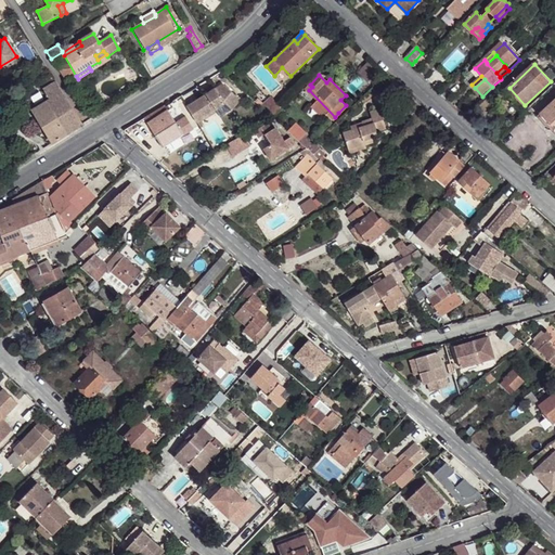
[(51,98),(63,91),(56,80),(44,89),(51,98)]
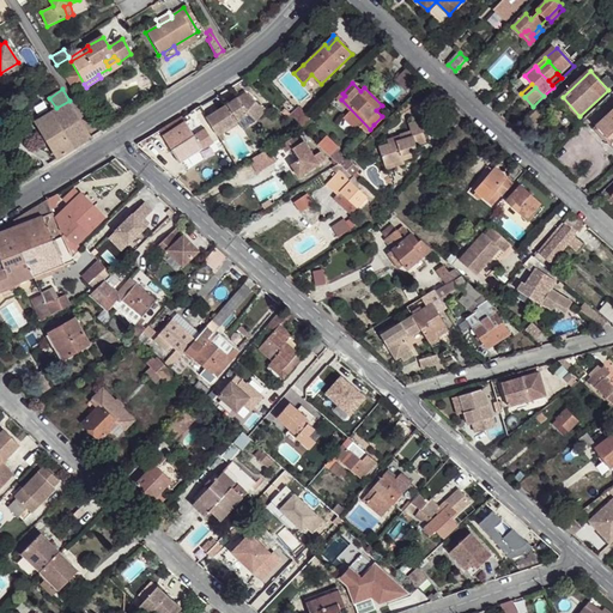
[(238,99),(208,120),(218,134),(240,120),(238,119),(247,113),(255,120),(266,108),(246,91),(236,97),(238,99)]
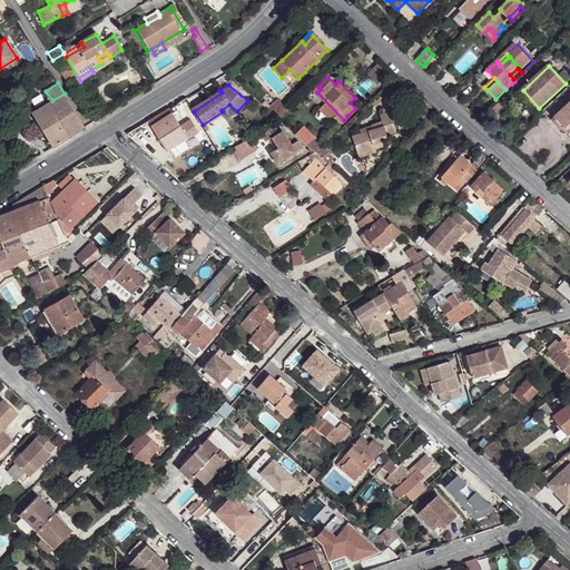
[(219,90),(192,108),(194,111),(222,92),(219,90)]
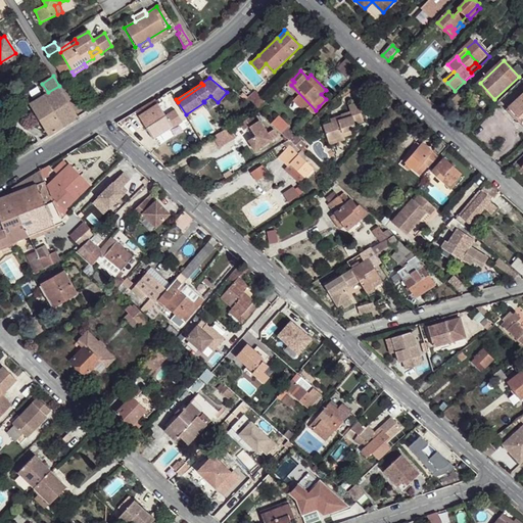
[(50,134),(79,116),(78,115),(59,86),(48,92),(31,102),(50,134)]
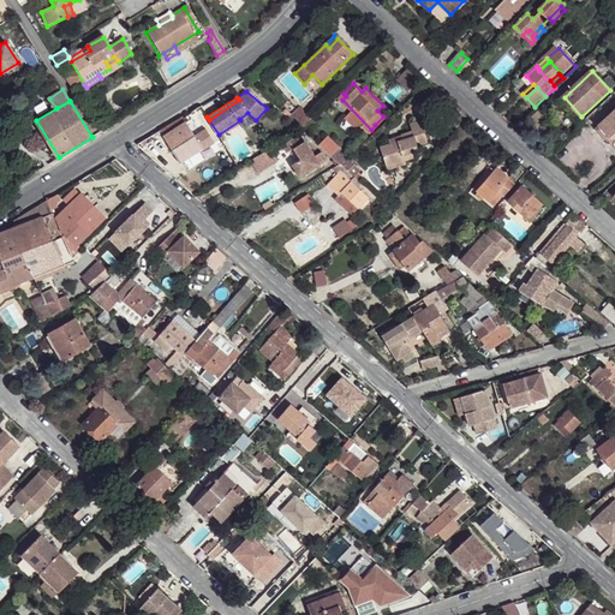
[(282,112),(293,120),(297,117),(299,119),(306,112),(300,107),(292,114),(286,109),(282,112)]
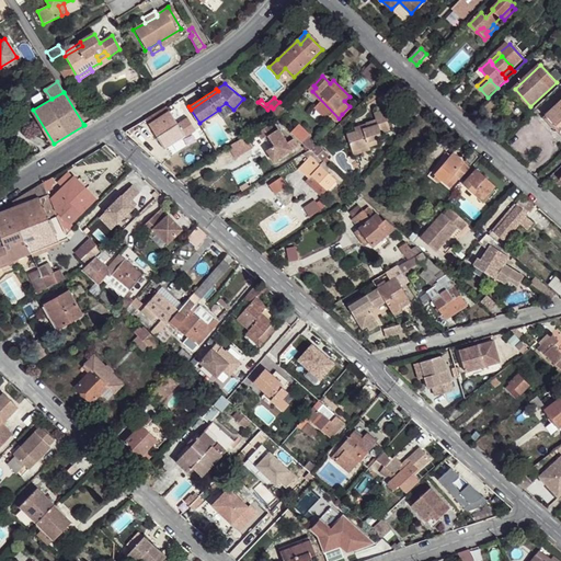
[(409,112),(415,118),(426,106),(420,100),(409,112)]
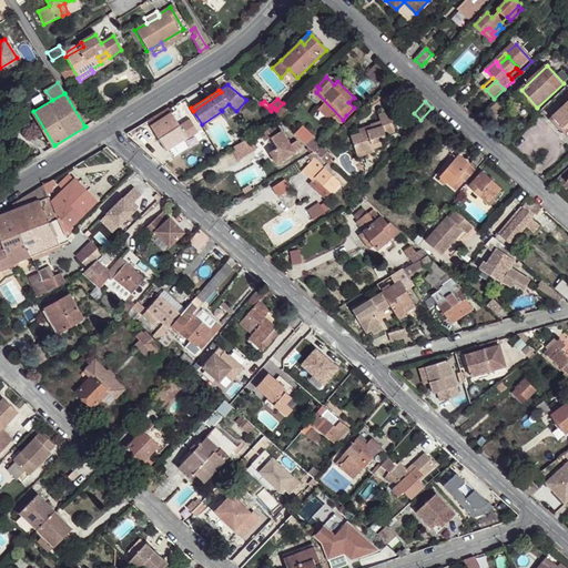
[(283,103),(276,110),(274,108),(271,111),(279,119),(288,109),(283,103)]
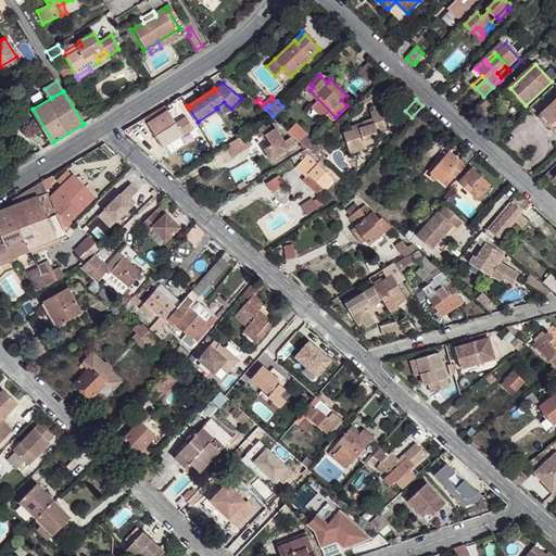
[(555,101),(542,114),(553,127),(555,125),(555,124),(555,101)]
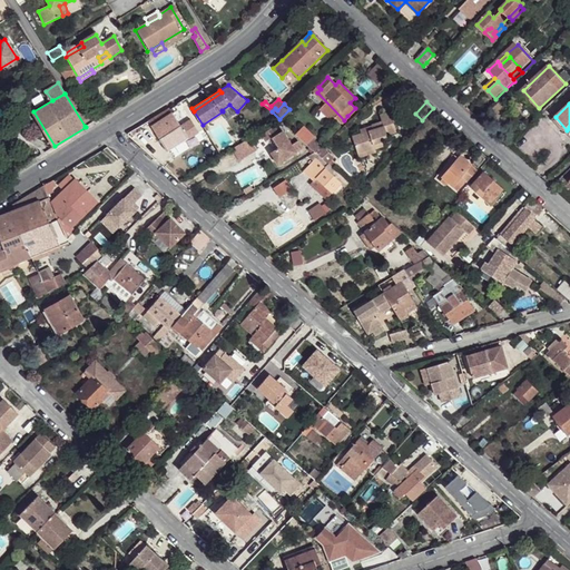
[(223,111),(227,118),(237,111),(229,105),(222,110),(223,111)]
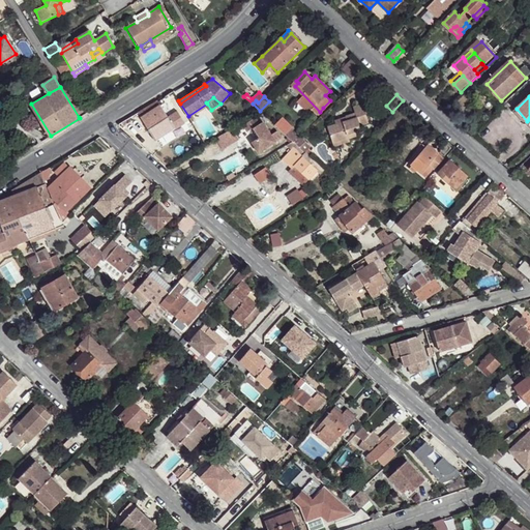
[(158,100),(138,113),(141,118),(160,106),(158,100)]
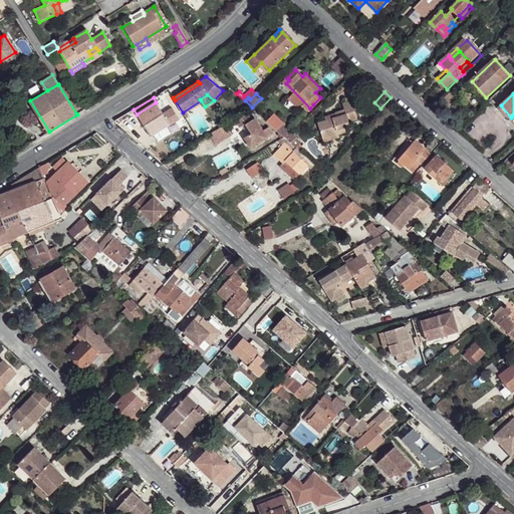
[(147,130),(152,137),(179,119),(172,107),(163,113),(156,102),(137,114),(142,121),(147,130)]
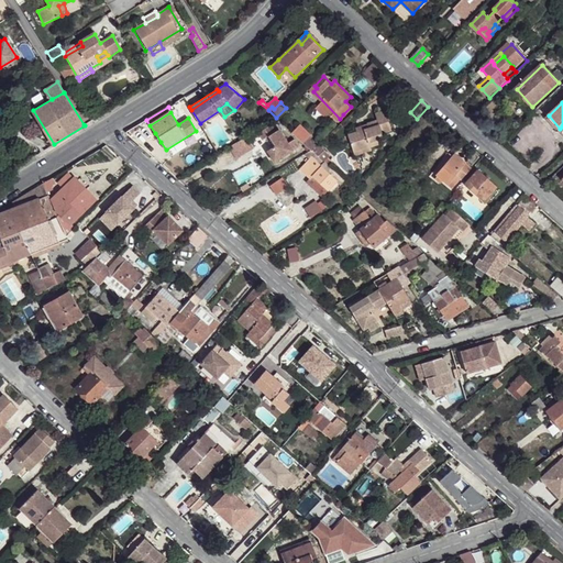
[(349,135),(355,154),(372,148),(370,144),(378,142),(377,139),(384,138),(383,135),(393,132),(386,112),(376,116),(378,121),(368,124),(368,125),(370,129),(357,133),(349,135)]
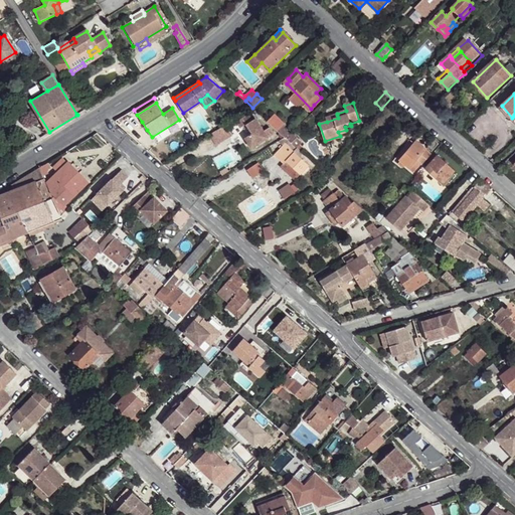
[(381,109),(375,103),(372,107),(378,112),(381,109)]
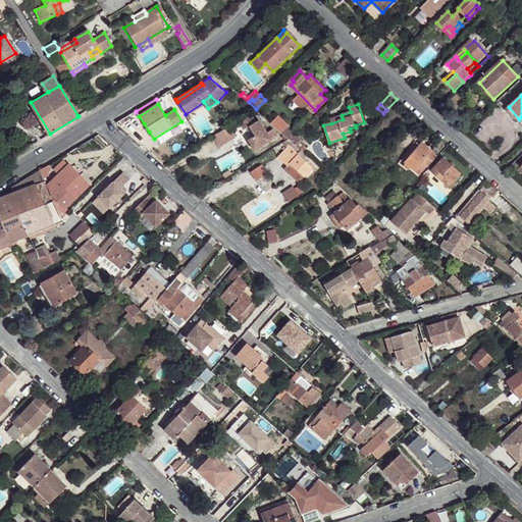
[(518,120),(519,119),(509,107),(506,110),(516,122),(518,120)]
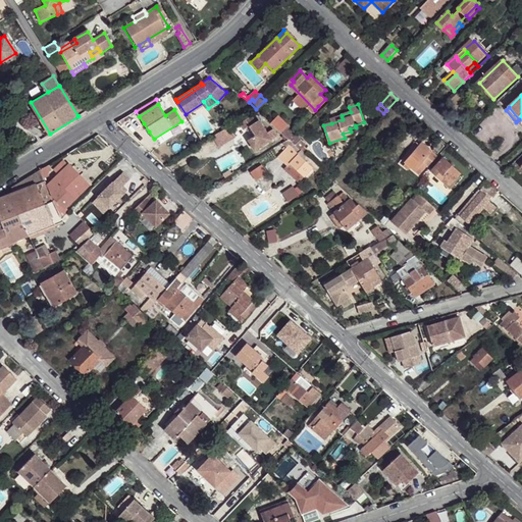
[(280,115),(271,124),(281,134),(285,128),(286,129),(291,125),(280,115)]
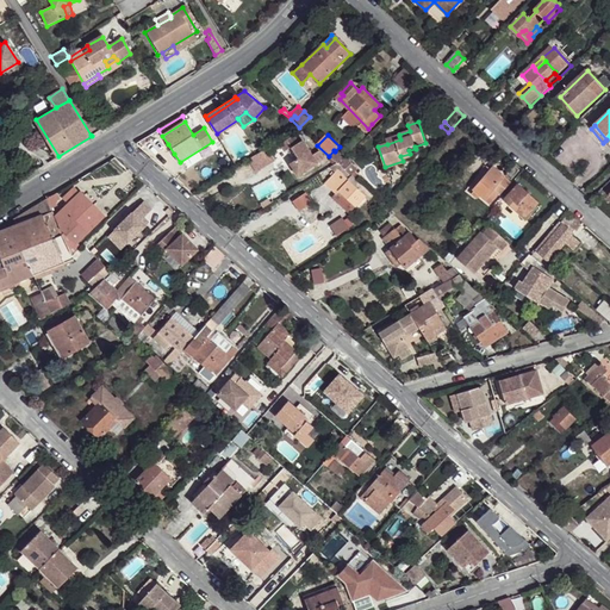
[(290,165),(298,178),(317,166),(316,165),(317,162),(324,159),(319,151),(312,156),(302,141),(298,143),(294,136),(281,144),(292,163),(290,165)]
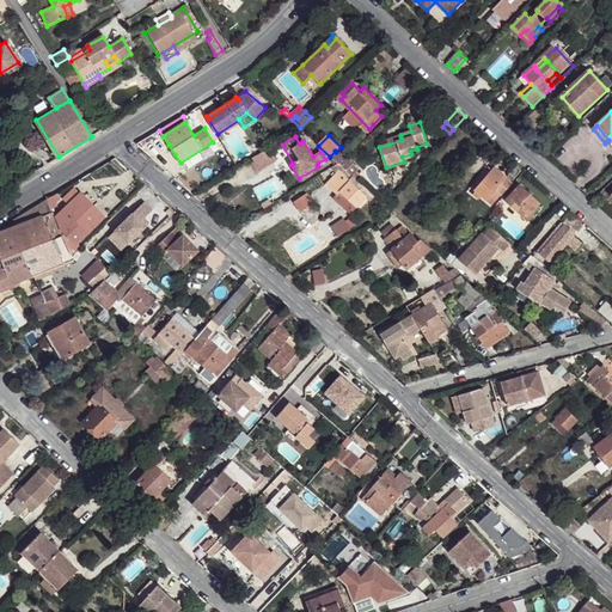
[(163,148),(169,158),(175,154),(169,145),(163,148)]
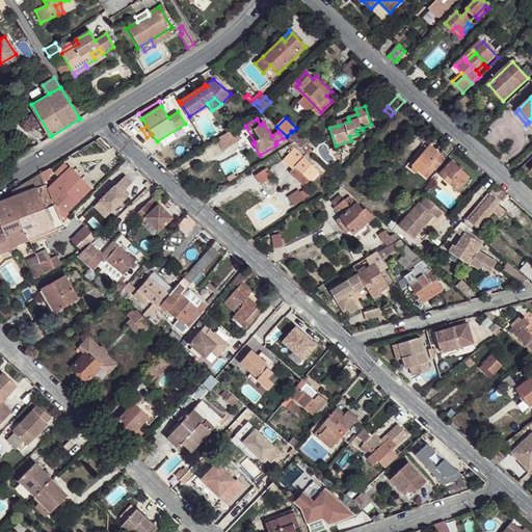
[(291,131),(287,136),(294,143),(299,138),(292,132),(291,131)]
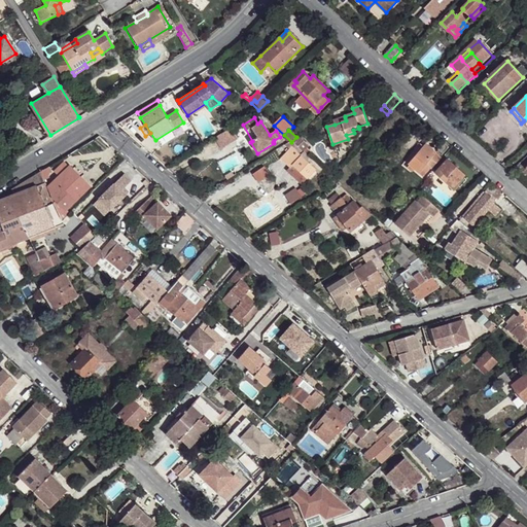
[(232,131),(217,140),(223,151),(238,142),(234,134),(232,131)]
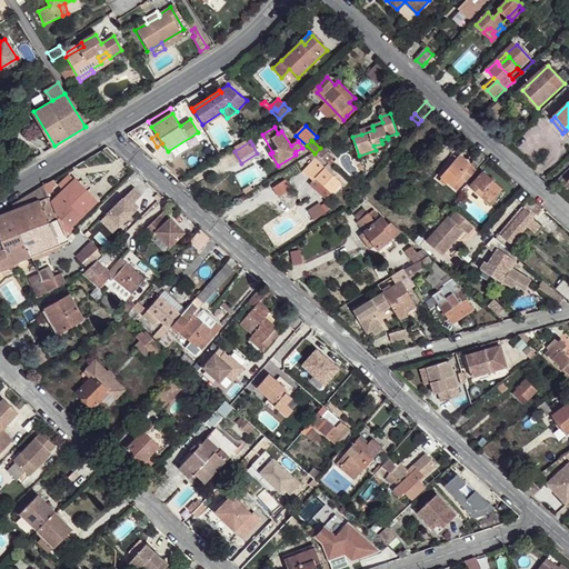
[(315,155),(328,166),(336,159),(323,147),(315,155)]
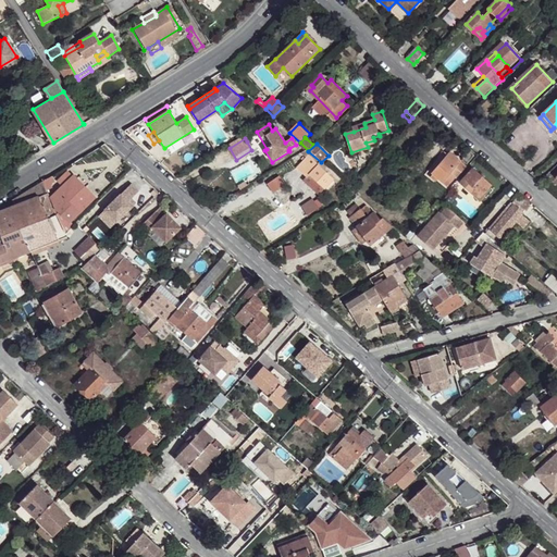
[(319,195),(333,180),(337,184),(341,181),(321,162),(308,151),(304,155),(307,158),(297,170),(306,177),(302,181),(319,195)]
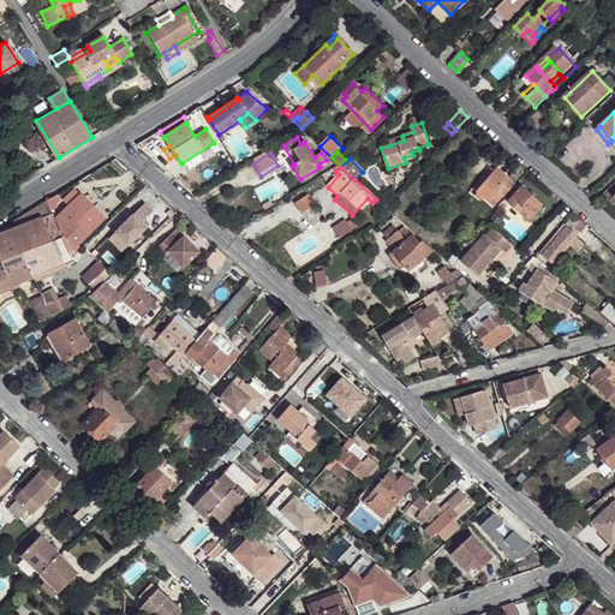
[(497,168),(493,174),(503,184),(509,189),(514,184),(497,168)]
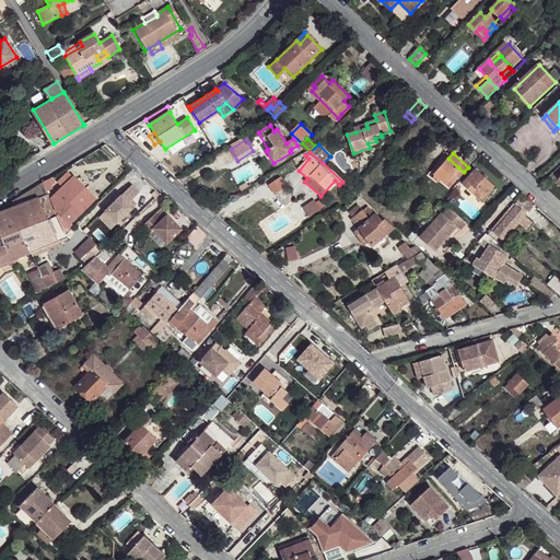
[(440,178),(450,187),(457,178),(453,174),(458,167),(448,159),(435,174),(436,175),(440,178)]
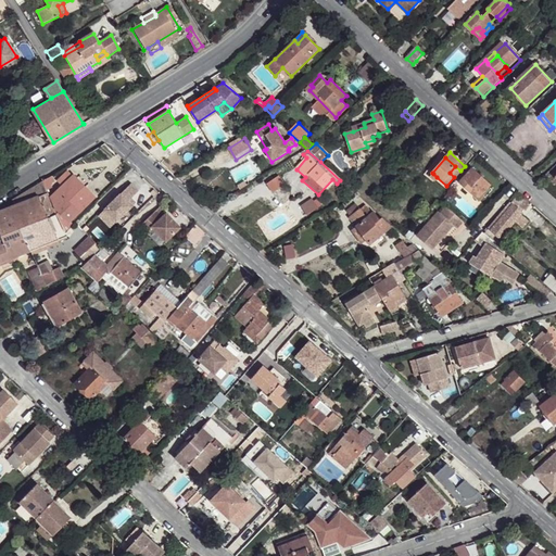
[(460,182),(472,168),(469,165),(456,179),(460,182)]
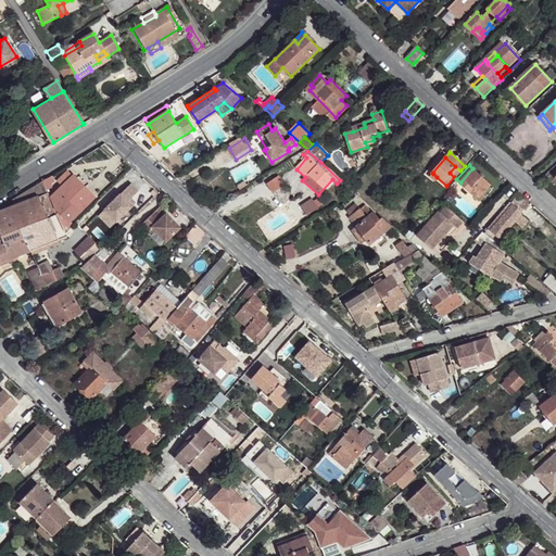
[(460,171),(455,166),(450,173),(454,177),(460,171)]
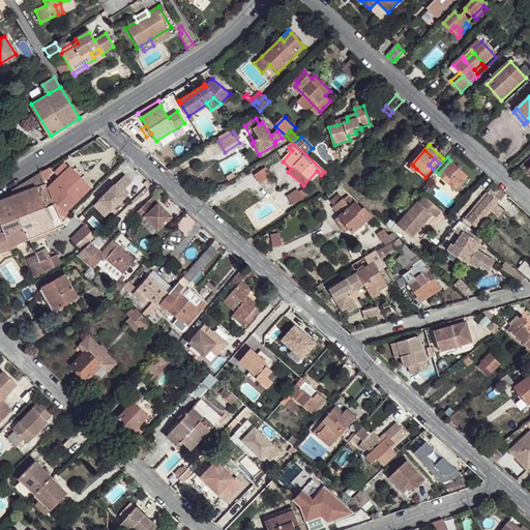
[(467,176),(450,160),(439,174),(442,177),(445,174),(451,179),(458,185),(467,176)]
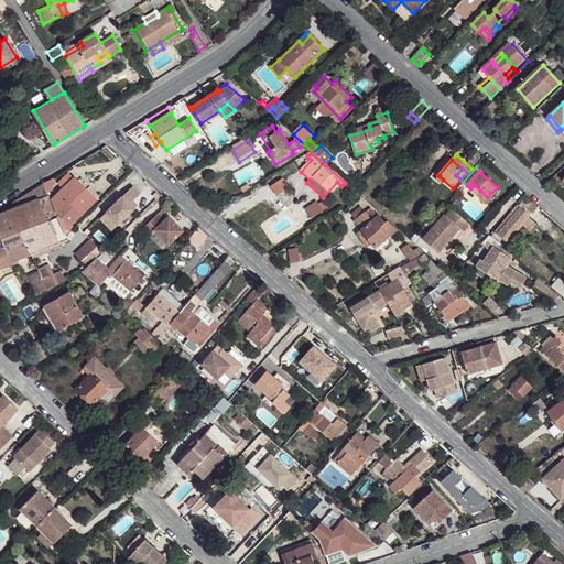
[(58,184),(64,190),(75,179),(69,172),(58,184)]
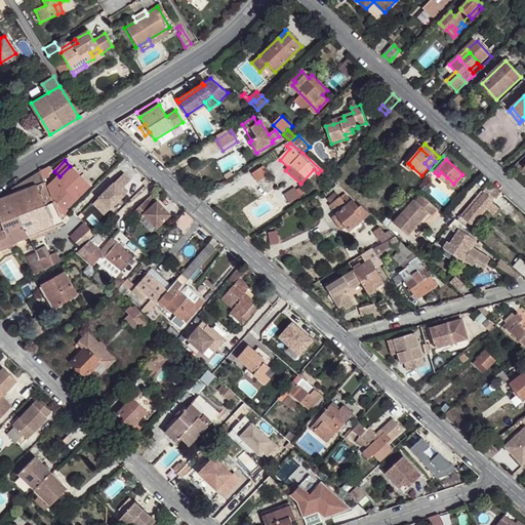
[(255,179),(268,175),(265,165),(252,169),(255,179)]
